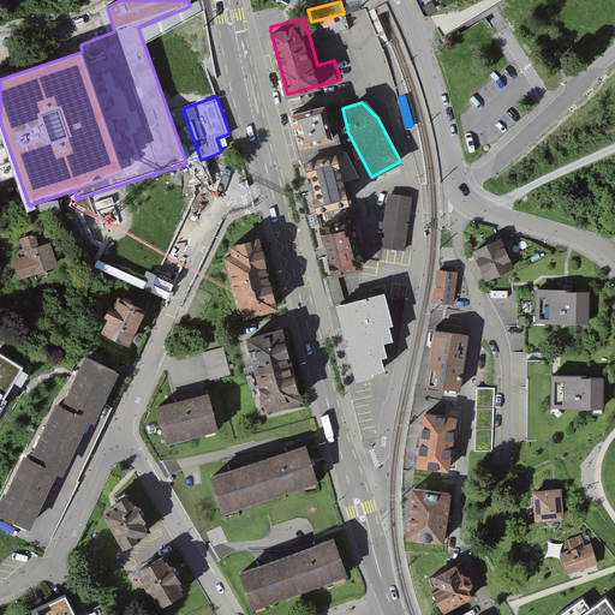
[(324,103),(291,113),(299,144),(333,136),(324,103)]
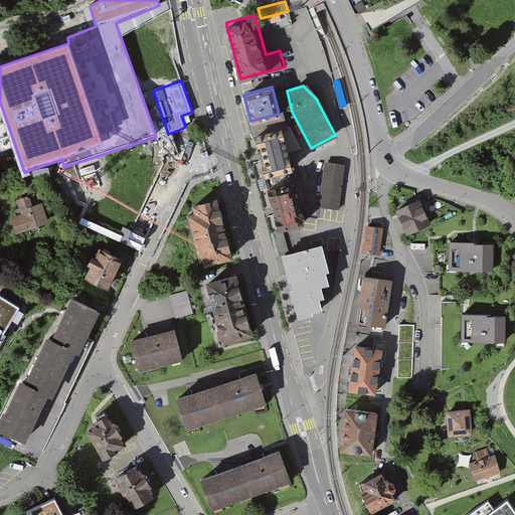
[(265,176),(292,170),(282,127),(254,133),(258,146),(260,145),(265,163),(262,163),(265,176)]
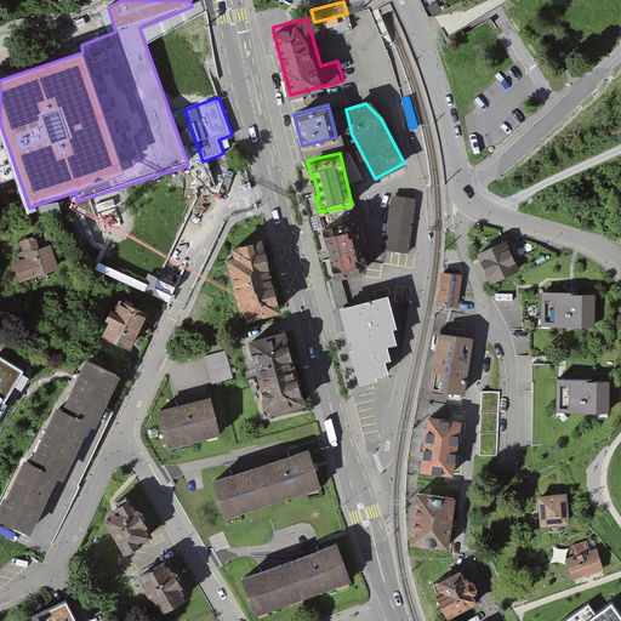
[(416,198),(392,195),(385,250),(409,254),(416,198)]
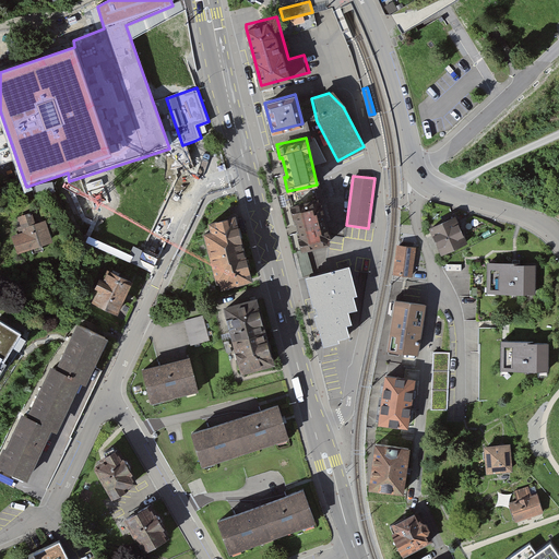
[(320,195),(290,204),(304,250),(333,241),(320,195)]
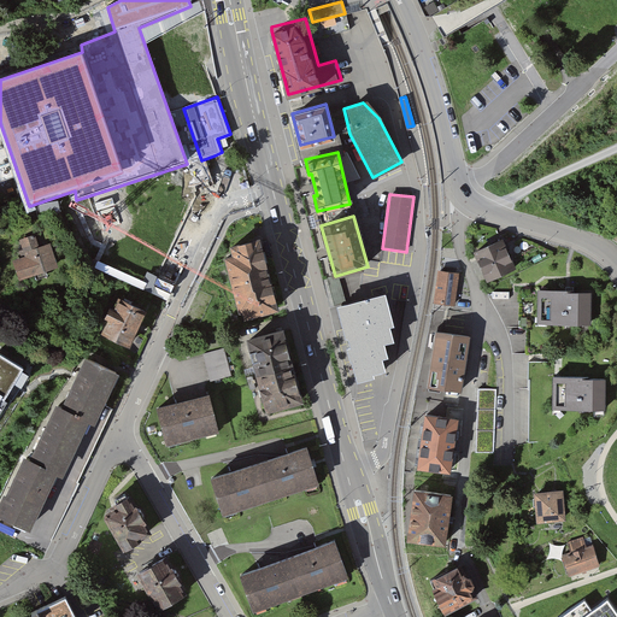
[(30,233),(12,239),(18,254),(5,259),(13,283),(54,269),(43,241),(34,245),(30,233)]
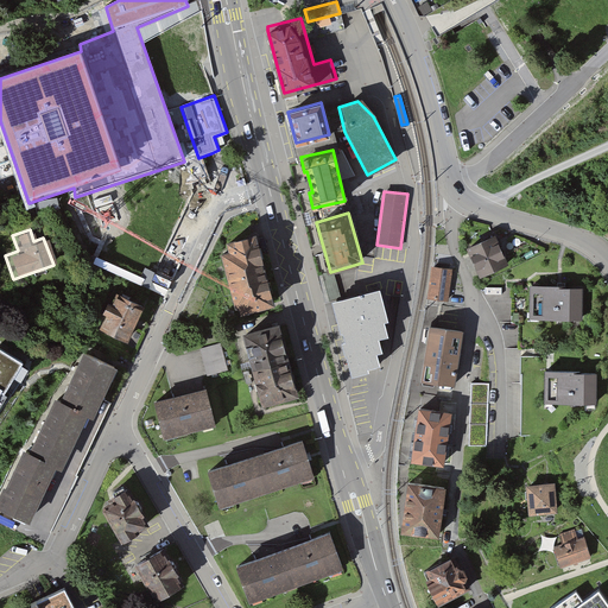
[(258,239),(221,248),(229,283),(267,273),(258,239)]
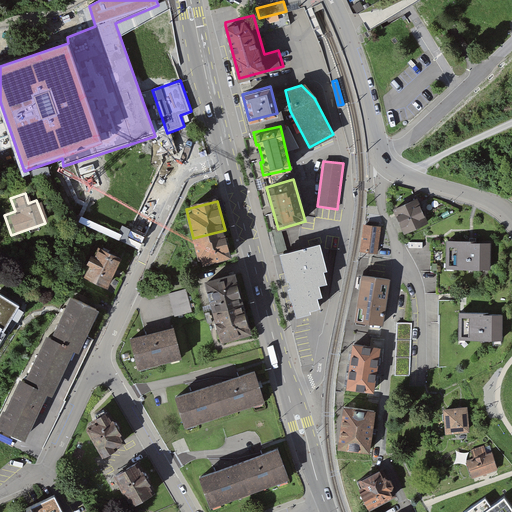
[(393,214),(404,239),(427,228),(417,207),(415,204),(393,214)]
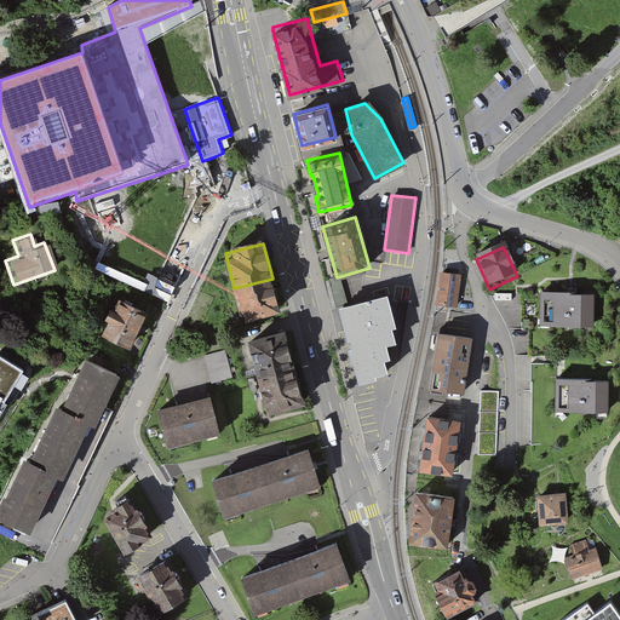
[(440,268),(435,302),(457,305),(461,271),(440,268)]
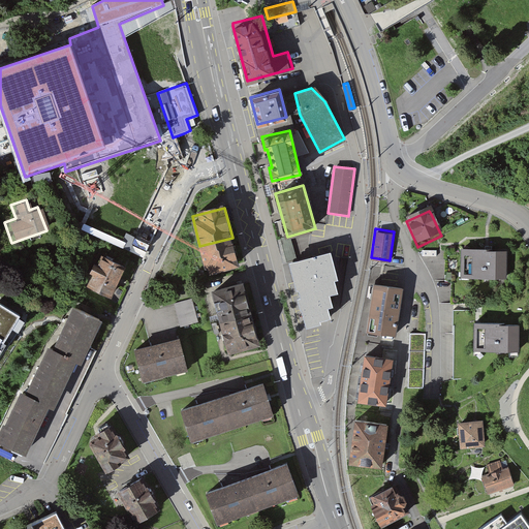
[(232,238),(199,246),(208,275),(240,267),(232,238)]
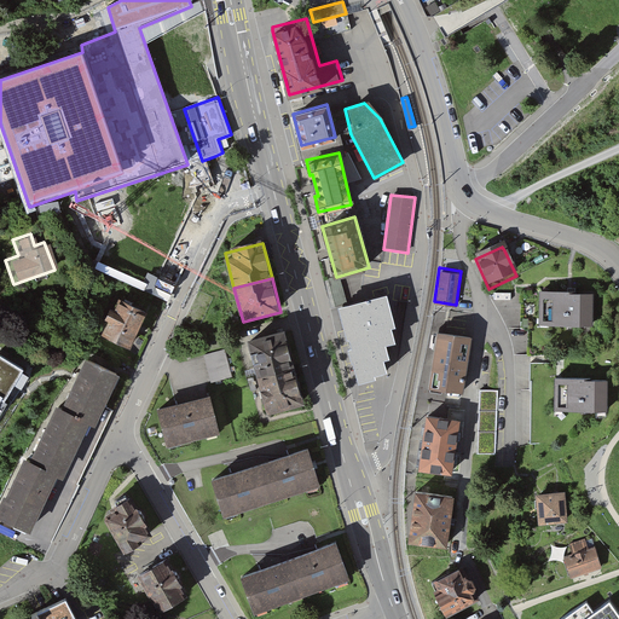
[(387,370),(383,358),(389,357),(386,343),(395,341),(392,327),(395,325),(394,319),(387,293),(339,305),(347,337),(350,336),(352,346),(348,347),(352,360),(353,360),(359,382),(368,380),(376,377),(375,374),(387,370)]
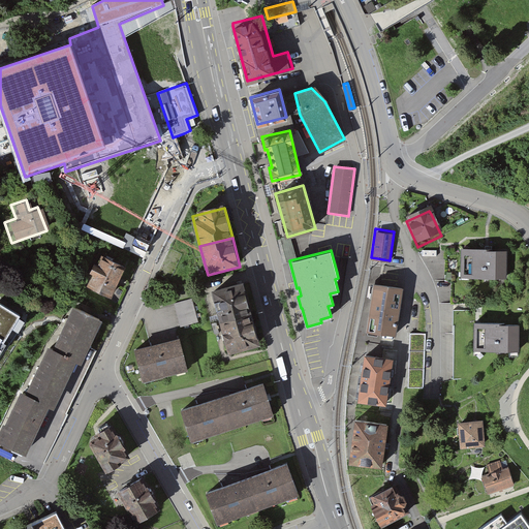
[(462,250),(462,277),(506,278),(507,252),(488,251),(462,250)]
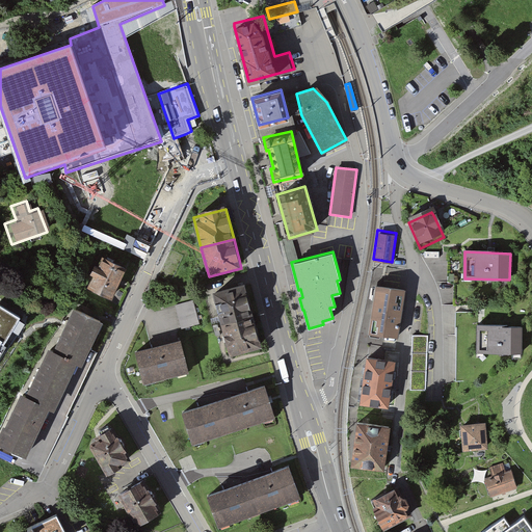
[(125,269),(103,259),(88,291),(110,301),(125,269)]
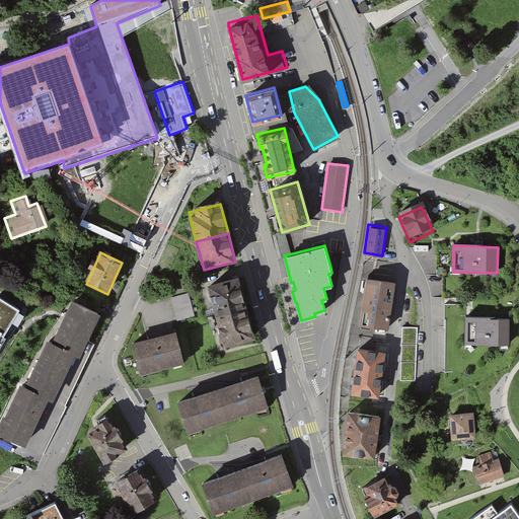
[(394,282),(364,278),(358,324),(388,328),(394,282)]
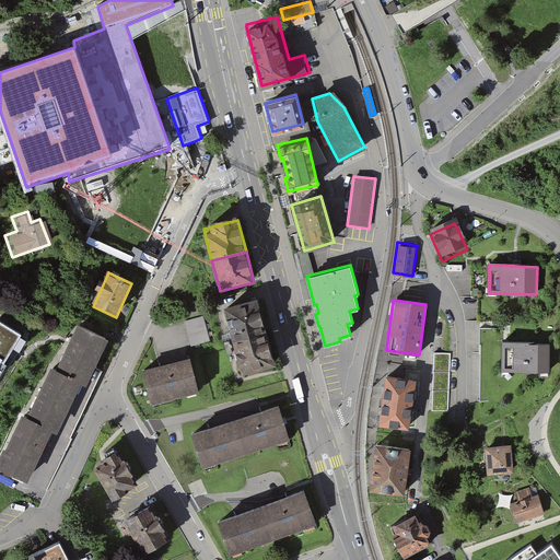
[(258,301),(224,310),(232,341),(267,333),(258,301)]
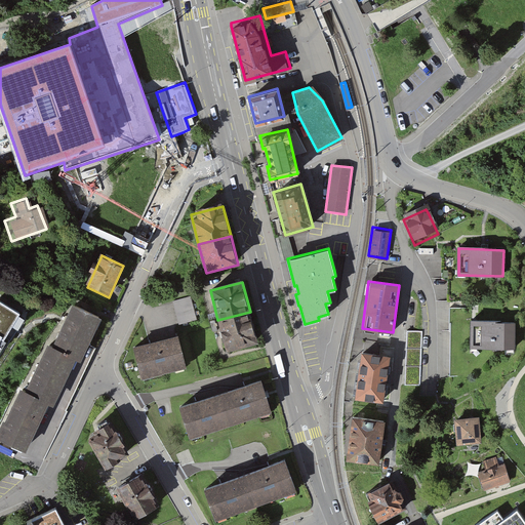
[(190,296),(172,300),(179,325),(197,321),(190,296)]
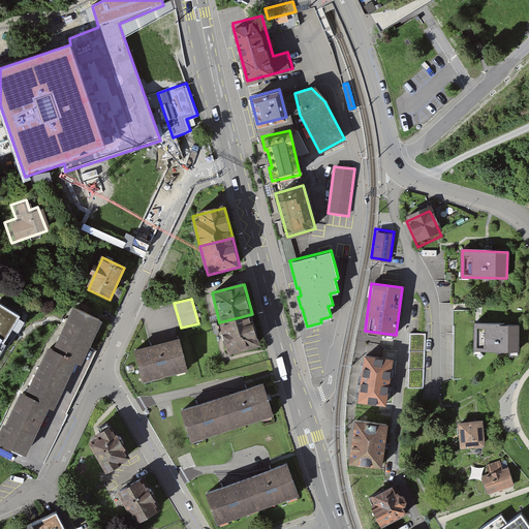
[(0,339),(13,317),(0,308),(0,339)]
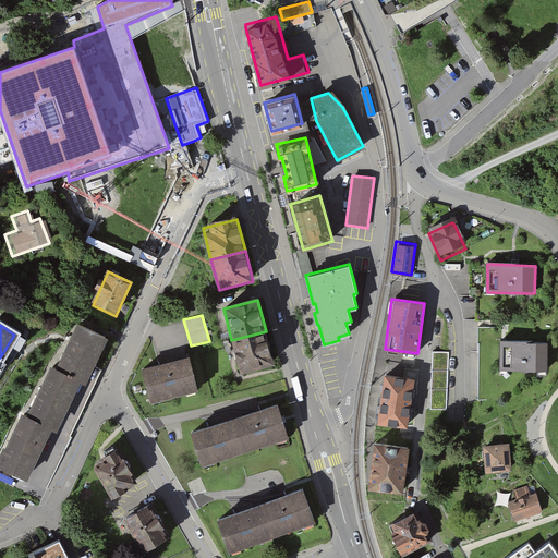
[(104,341),(76,328),(56,371),(50,368),(27,419),(21,415),(0,458),(0,472),(25,484),(50,432),(55,435),(77,388),(80,389),(104,341)]
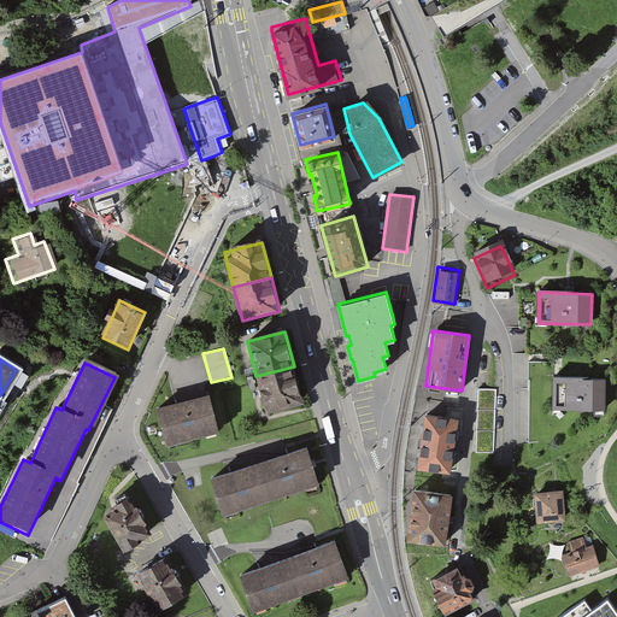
[(294,366),(256,376),(266,415),(304,405),(294,366)]
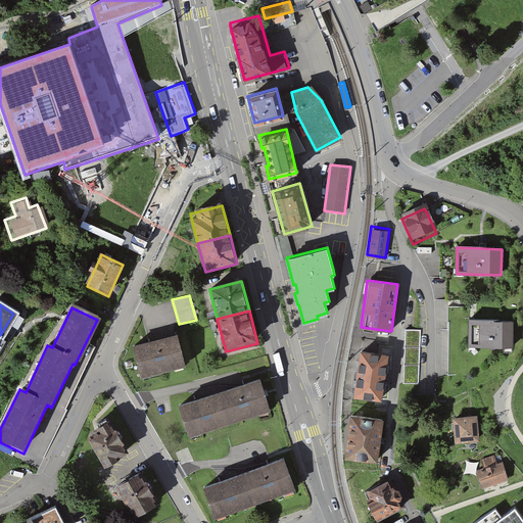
[(471,320),(470,320),(469,346),(513,348),(513,320),(473,320),(471,320)]
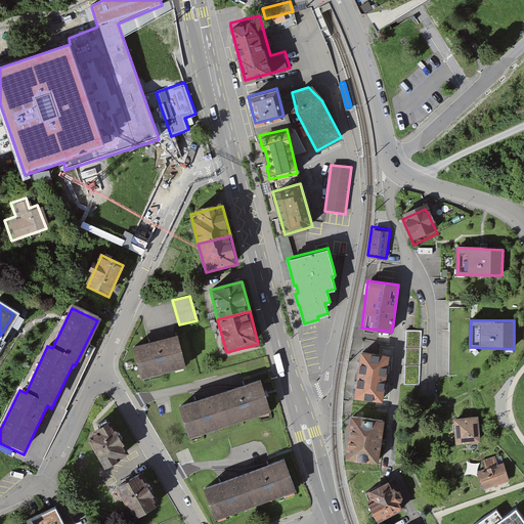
[(422,330),(406,330),(404,384),(419,384),(422,330)]
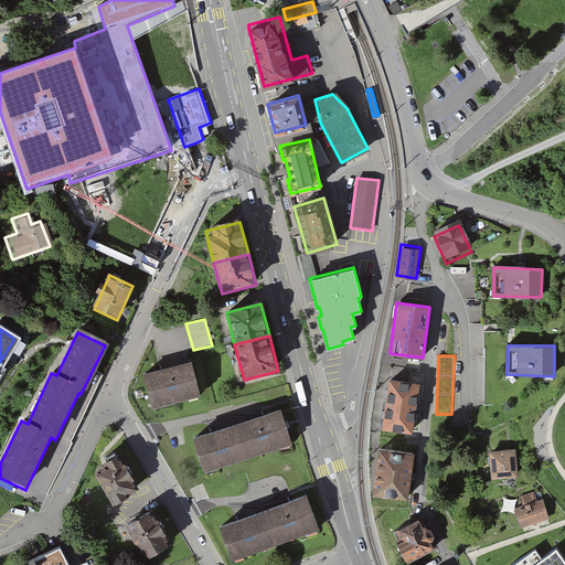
[(189,363),(142,377),(152,411),(199,397),(189,363)]
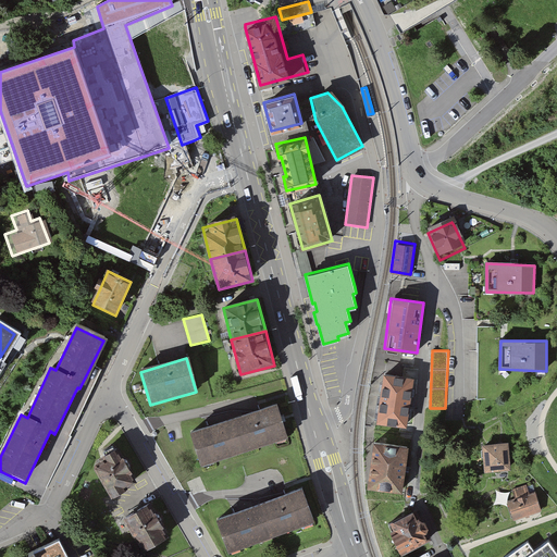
[(415,373),(382,369),(376,418),(409,421),(415,373)]
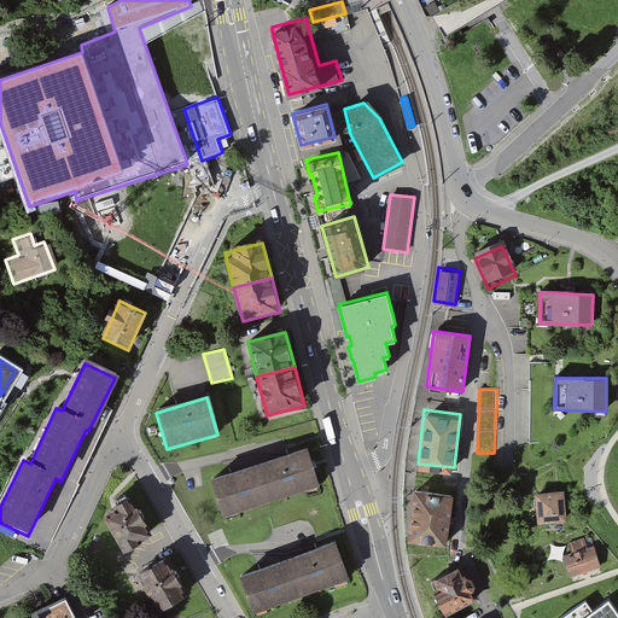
[(308,450),(211,483),(225,520),(320,487),(308,450)]
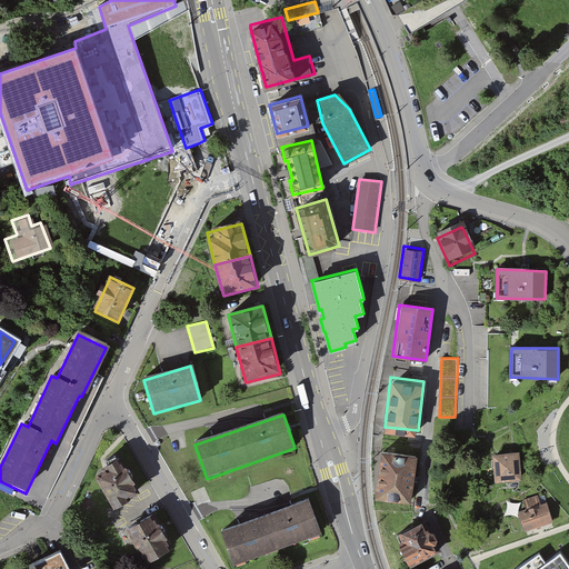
[(419,456),(380,451),(375,498),(412,502),(419,456)]
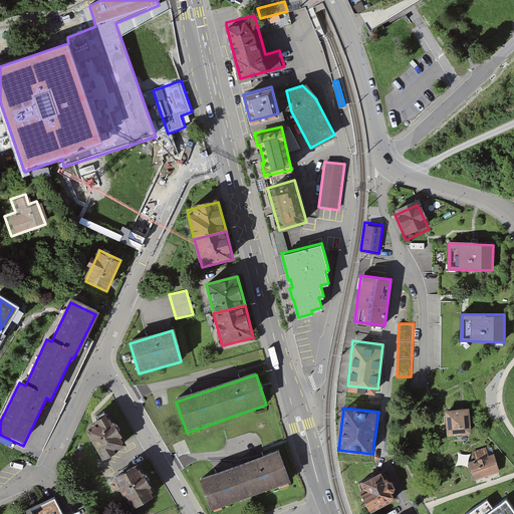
[(466,409),(440,412),(442,437),(468,434),(466,409)]
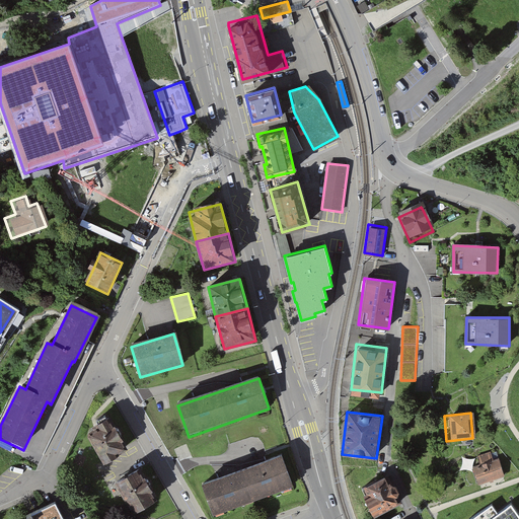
[(108,421),(85,434),(103,464),(127,451),(108,421)]
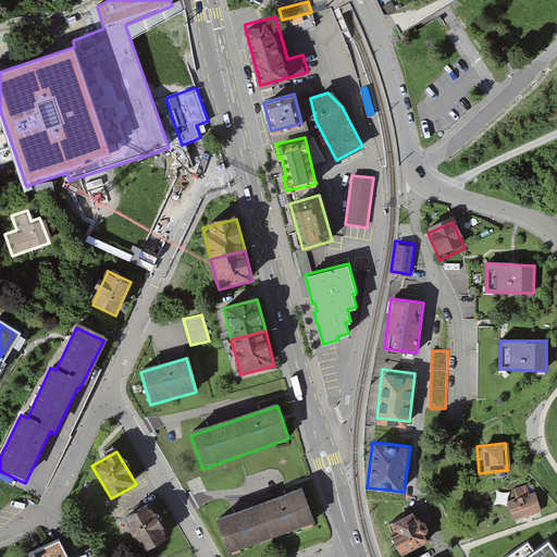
[(512,499),(503,503),(509,523),(540,514),(532,493),(525,495),(522,489),(510,493),(512,499)]
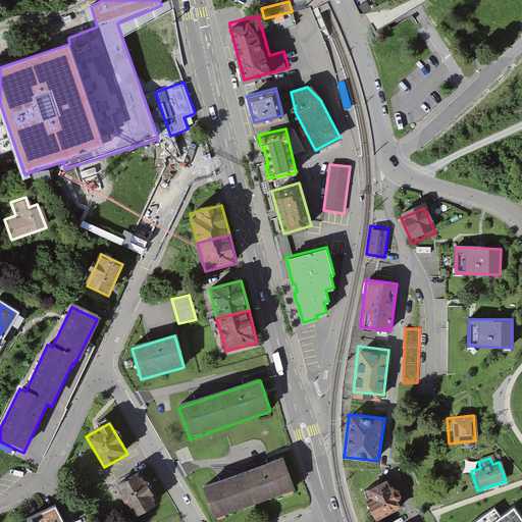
[(282,459),(203,487),(215,520),(295,491),(282,459)]
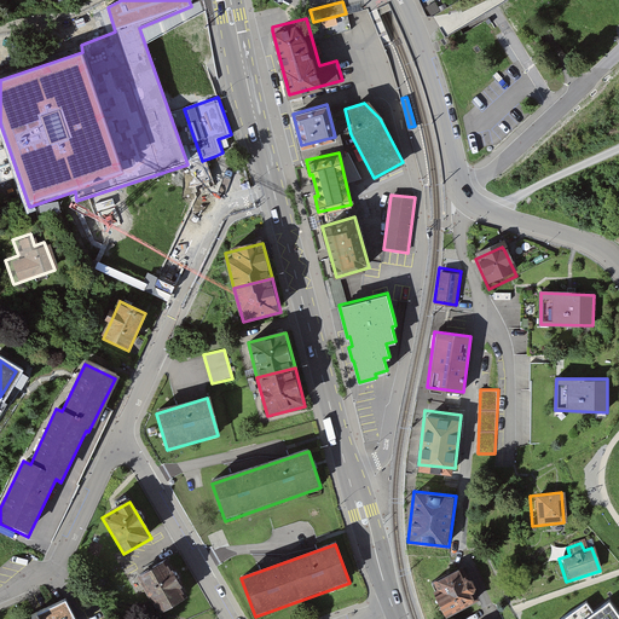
[(166,562),(140,578),(165,614),(189,600),(166,562)]
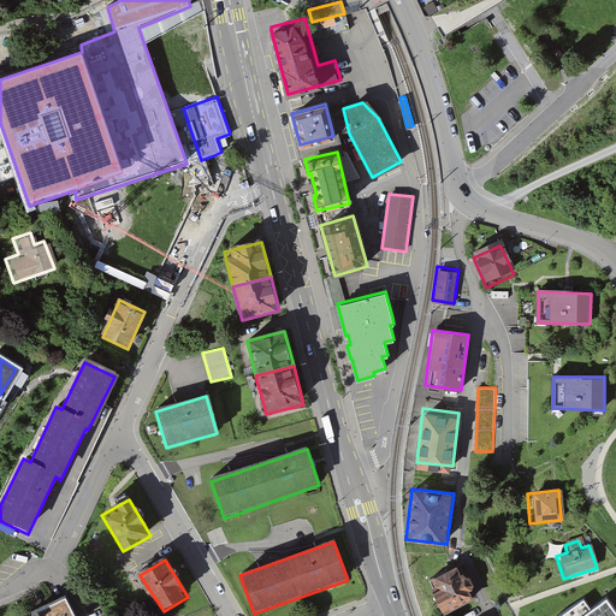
[(460,564),(432,578),(436,587),(430,591),(440,614),(475,596),(460,564)]
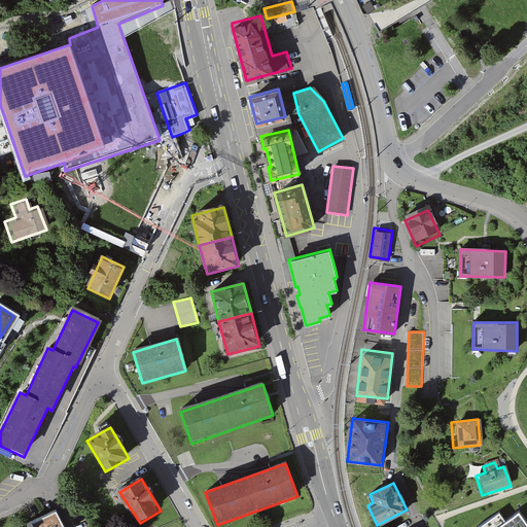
[(33,526),(63,526),(55,510),(31,522),(33,526)]
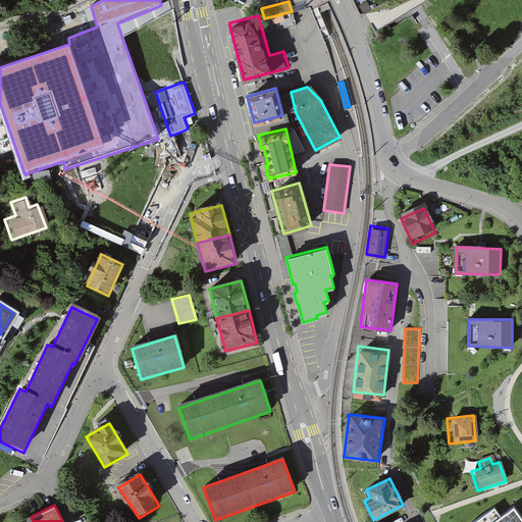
[(521,521),(521,518),(514,508),(501,517),(494,508),(473,521),(521,521)]
